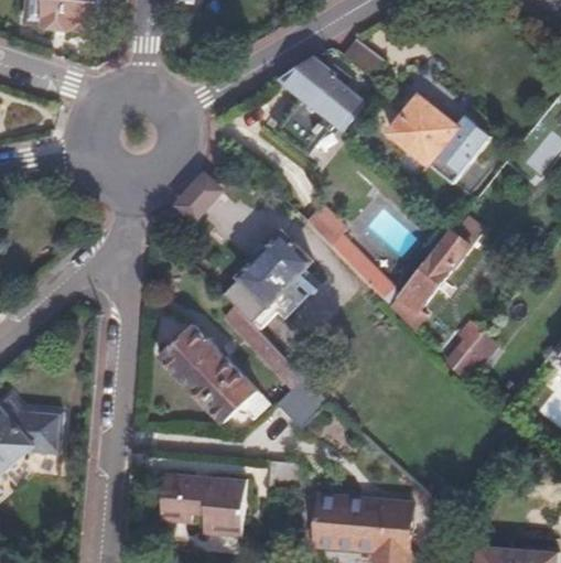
[(31,0),(14,0),(12,23),(30,24),(31,0)]
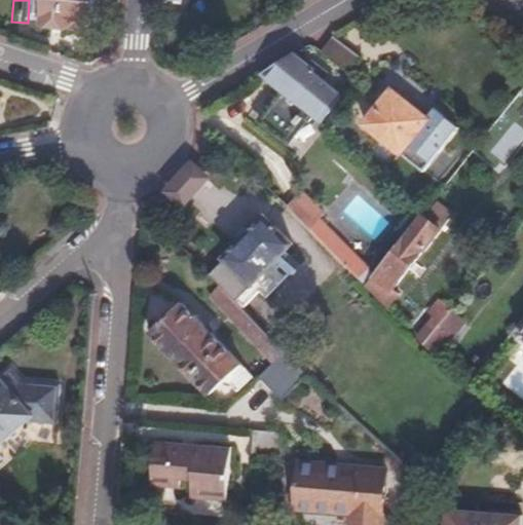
[(29,0),(28,23),(80,28),(83,1),(84,0),(29,0)]
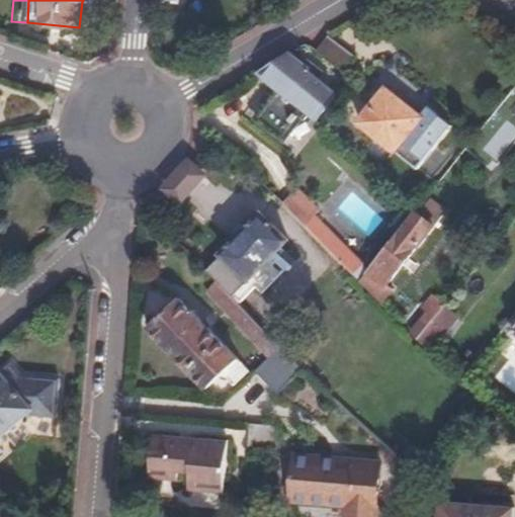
[(348,56),(323,37),(314,49),(340,67),(348,56)]
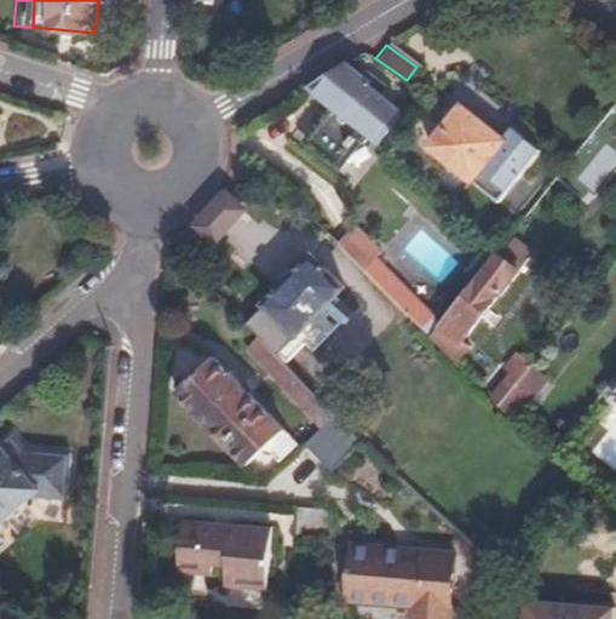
[(305,89),(328,105),(300,143),(332,166),(351,141),(355,143),(361,135),(369,142),(373,137),(392,113),(358,86),(360,82),(340,68),(340,75),(329,74),(305,89)]
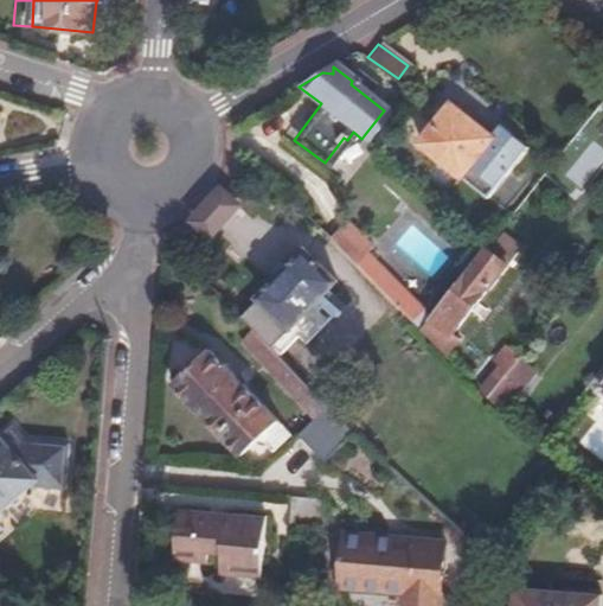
[(417,144),(405,159),(446,191),(457,177),(483,198),(523,148),(496,127),(485,140),(488,133),(487,129),(438,94),(432,93),(408,123),(406,128),(406,133),(409,136),(417,144)]
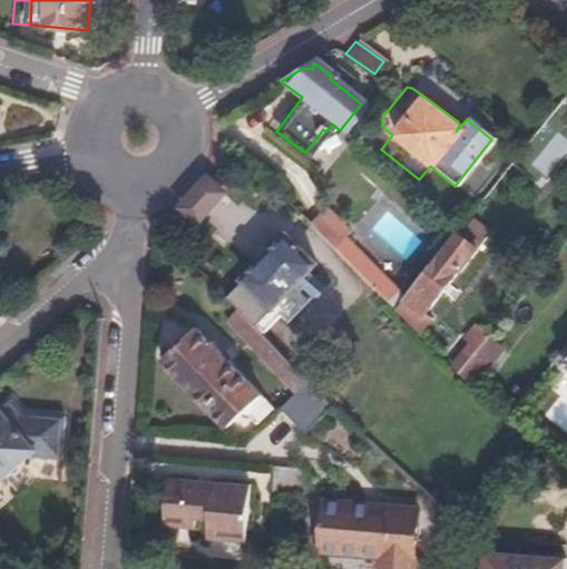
[(225,194),(204,174),(172,207),(194,227),(225,194)]
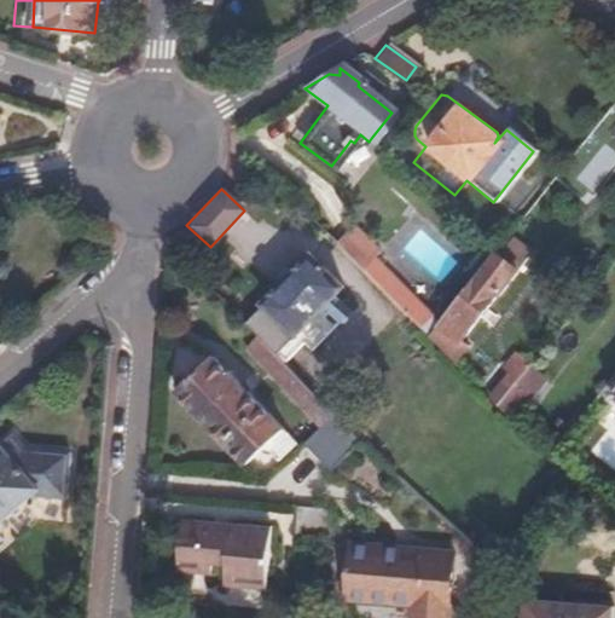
[(336,240),(364,269),(382,250),(355,221),(336,240)]
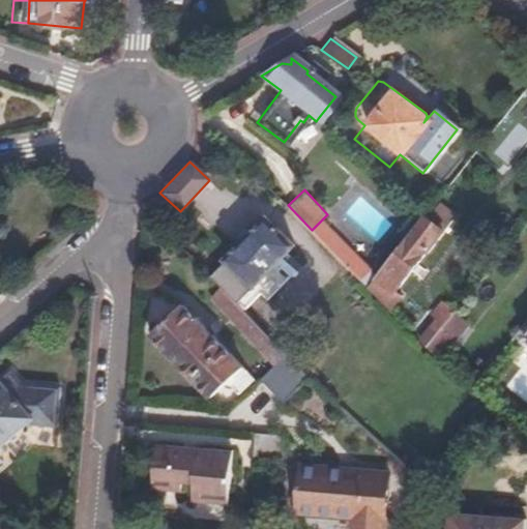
[(374,243),(388,225),(355,198),(341,216),(374,243)]
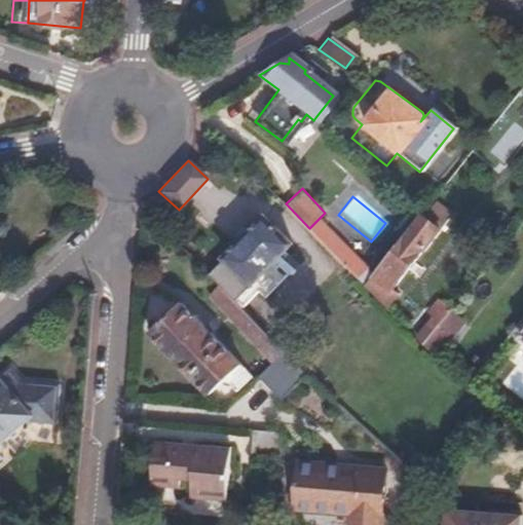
[(405,229),(347,300),(363,319),(378,299),(390,284),(436,227),(418,213),(405,229)]
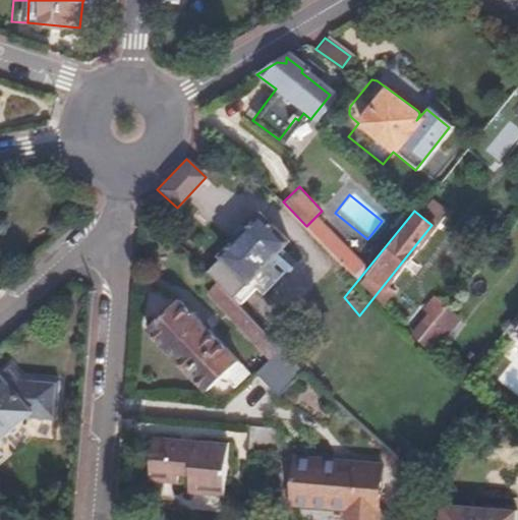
[(328,216),(317,224),(344,255),(354,247),(328,216)]
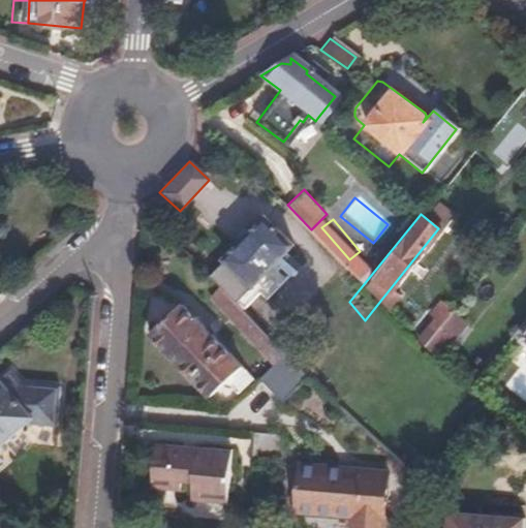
[(205,277),(231,303),(279,253),(253,227),(205,277)]
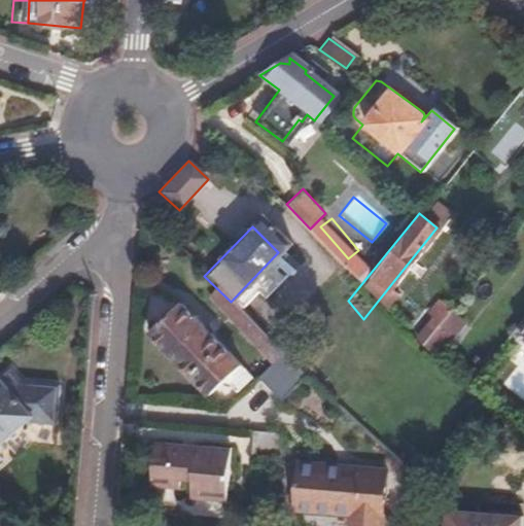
[(305,229),(293,237),(326,277),(337,268),(305,229)]
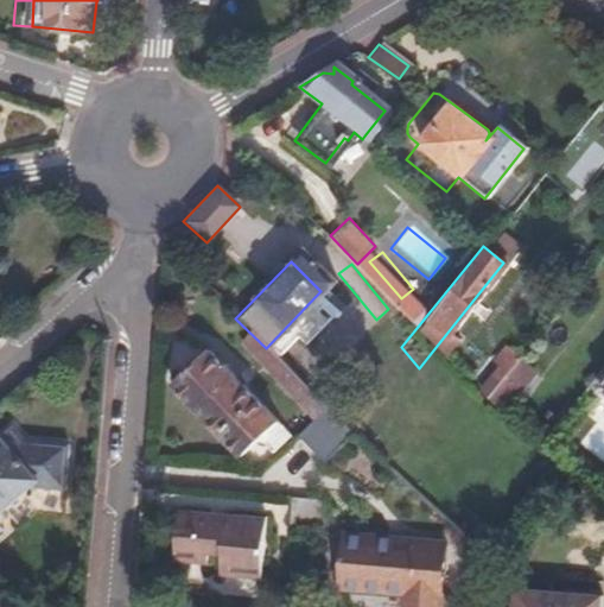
[(451,328),(437,346),(487,397),(501,379),(506,372),(489,358),(451,328)]
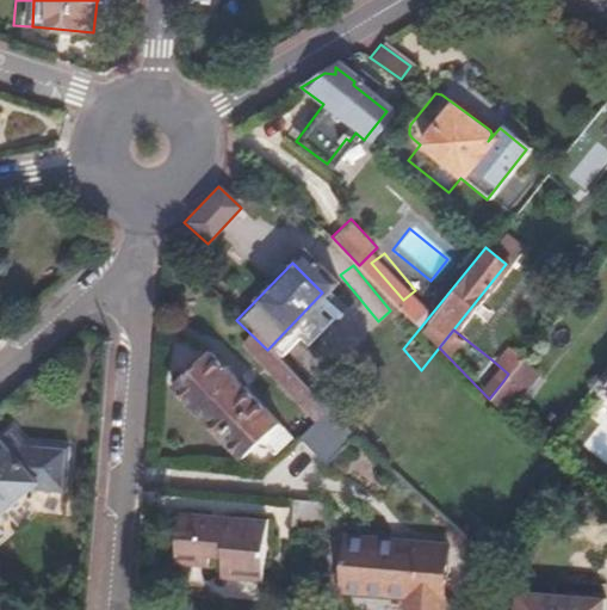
[(491,359),(508,374),(521,358),(503,344),(491,359)]
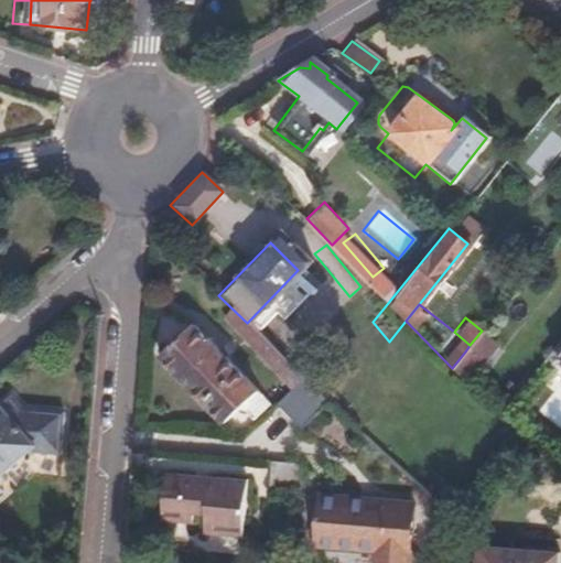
[(189,327),(157,359),(220,422),(252,391),(189,327)]
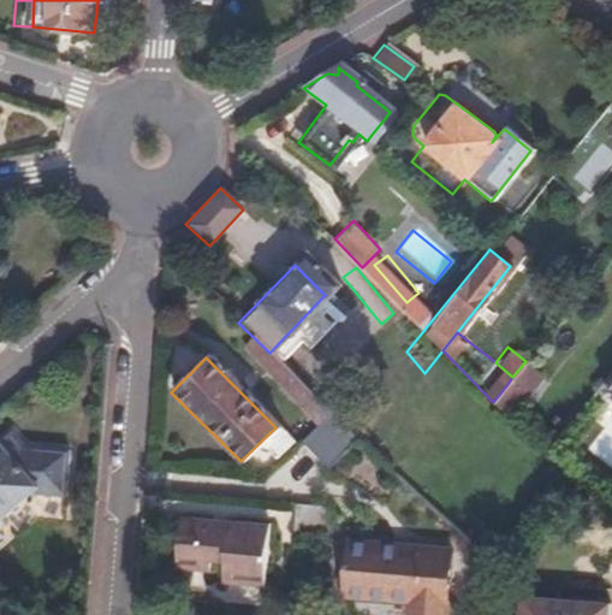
[(493,402),(473,427),(489,437),(523,396),(507,384),(493,402)]
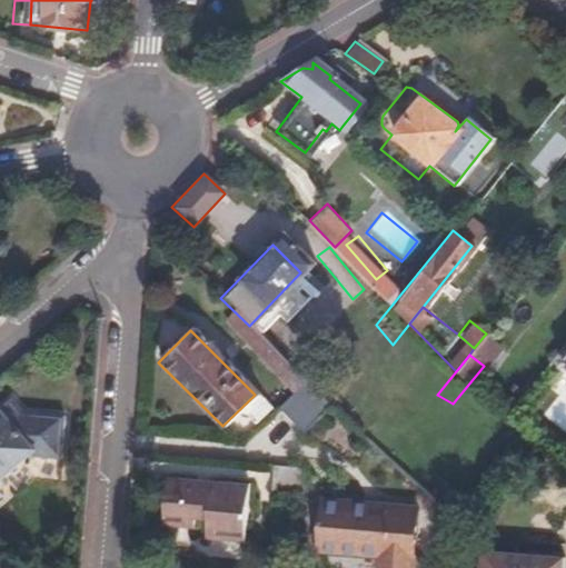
[(306,380),(280,406),(307,434),(335,408),(306,380)]
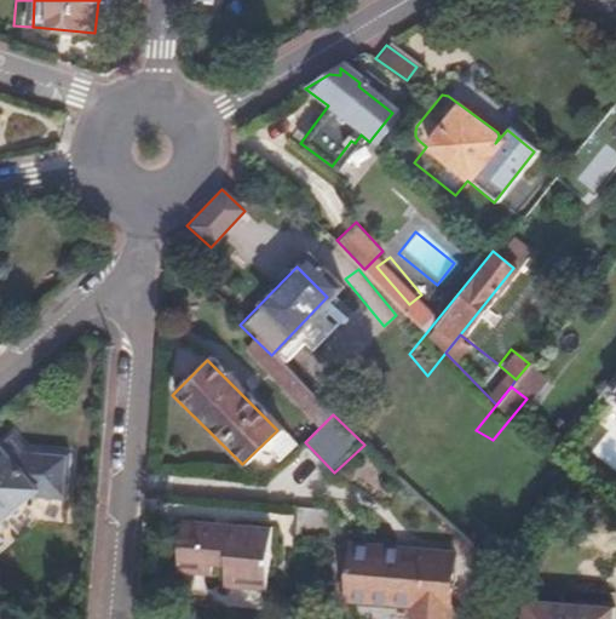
[(22,450),(10,435),(0,443),(0,522),(30,497),(63,500),(67,453),(22,450)]
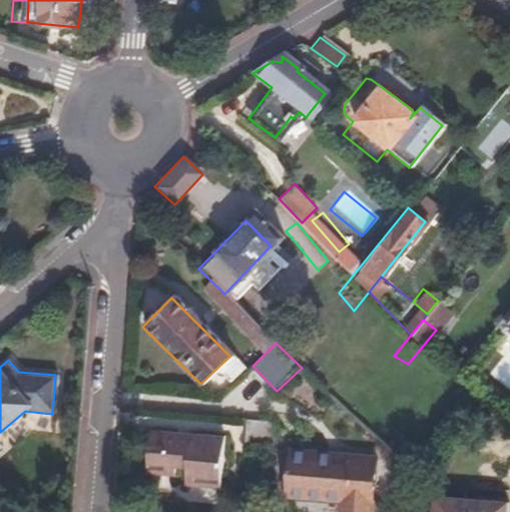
[(244,447),(273,450),(275,424),(246,421),(244,447)]
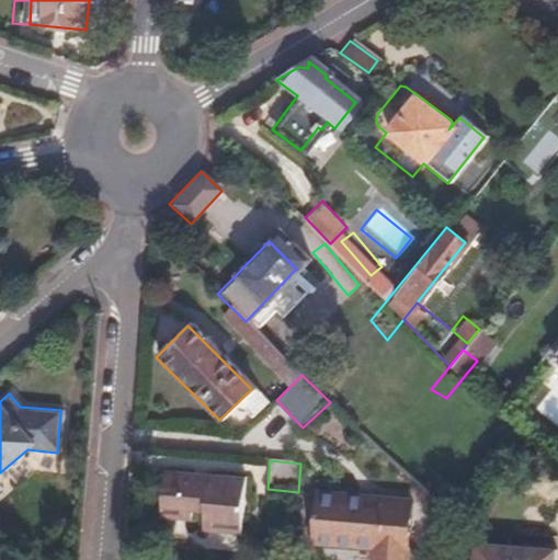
[(162,473),(158,518),(191,522),(192,514),(202,514),(201,530),(241,535),(246,481),(162,473)]
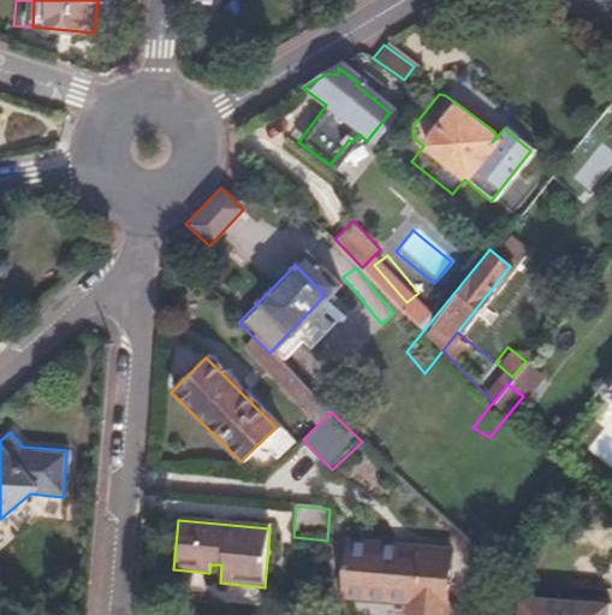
[(349,543),(344,598),(417,607),(417,614),(447,614),(453,554),(349,543)]
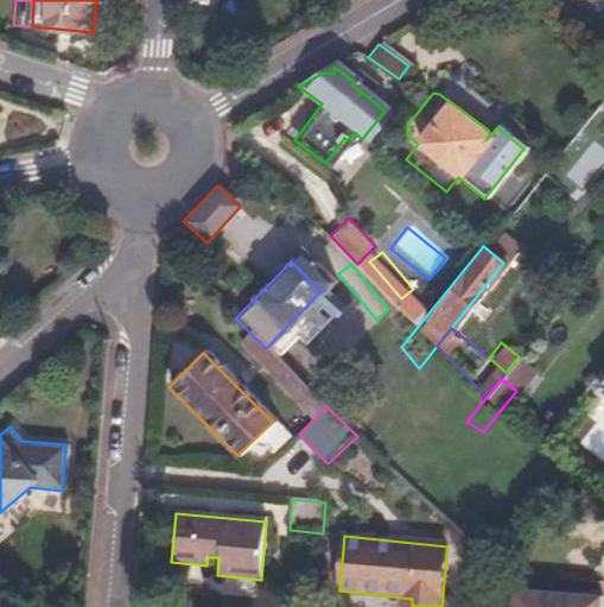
[(557,592),(602,596),(603,587),(558,582),(557,592)]
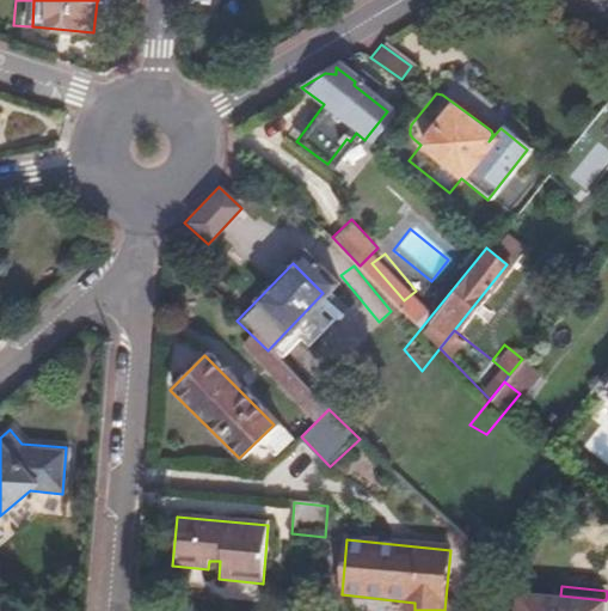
[(605,610),(606,600),(560,596),(519,592),(516,610),(605,610)]
